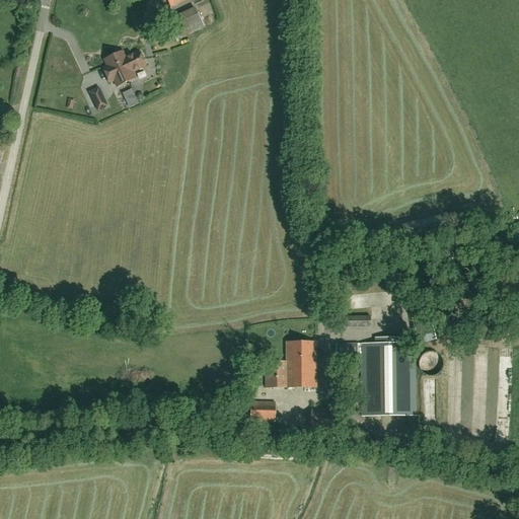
[(170,38),(179,33),(181,39),(205,28),(195,7),(172,17),(171,15),(162,20),(170,38)]
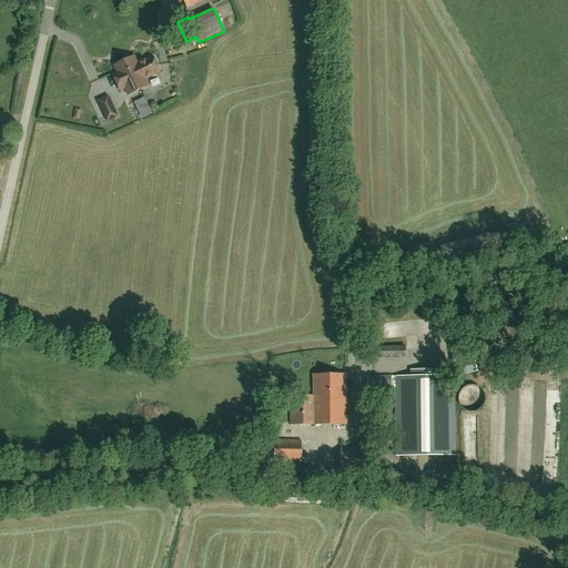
[(145,79),(160,72),(152,56),(138,62),(134,57),(114,66),(118,72),(112,74),(120,90),(125,88),(128,95),(149,85),(145,79)]
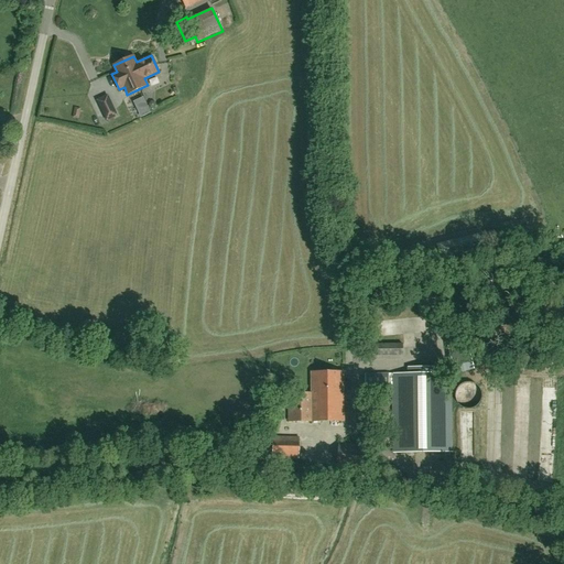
[(108,96),(98,100),(107,120),(117,116),(108,96)]
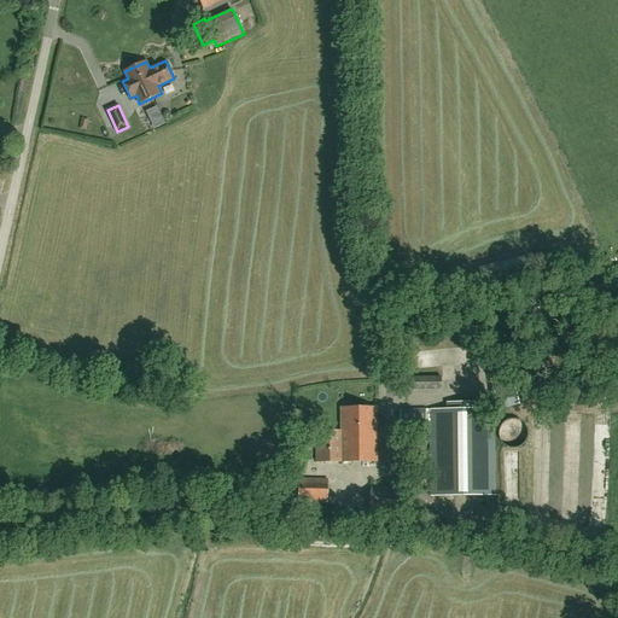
[(499,410),(520,404),(511,371),(490,377),(499,410)]
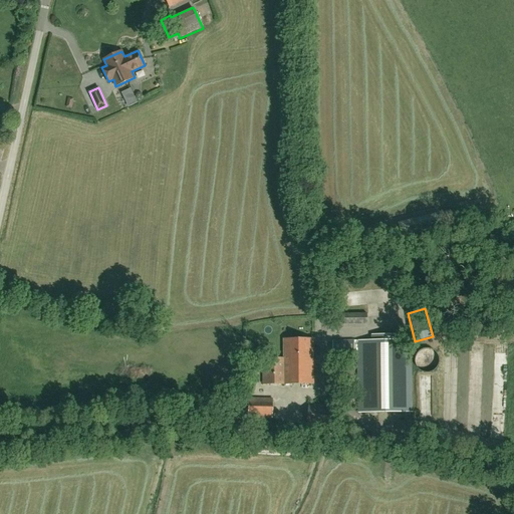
[(366,313),(342,314),(342,324),(366,324),(366,313)]
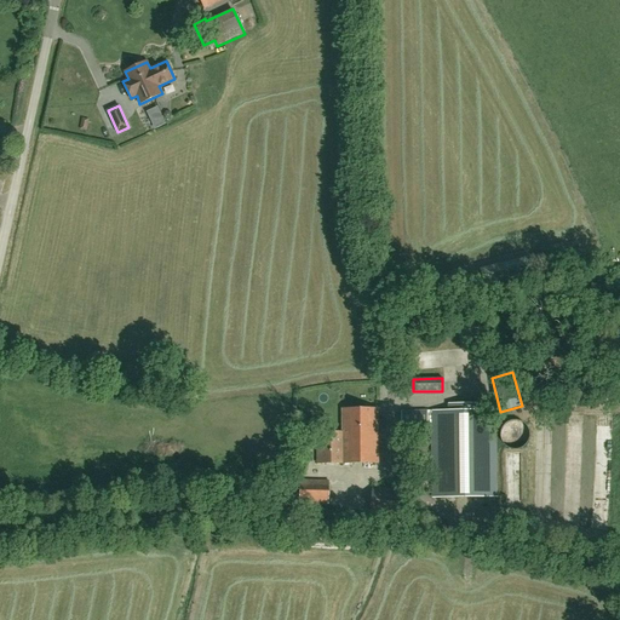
[(494,411),(483,411),(483,403),(449,405),(449,411),(402,412),(402,436),(428,436),(428,426),(432,426),(434,498),(497,497),(494,411)]
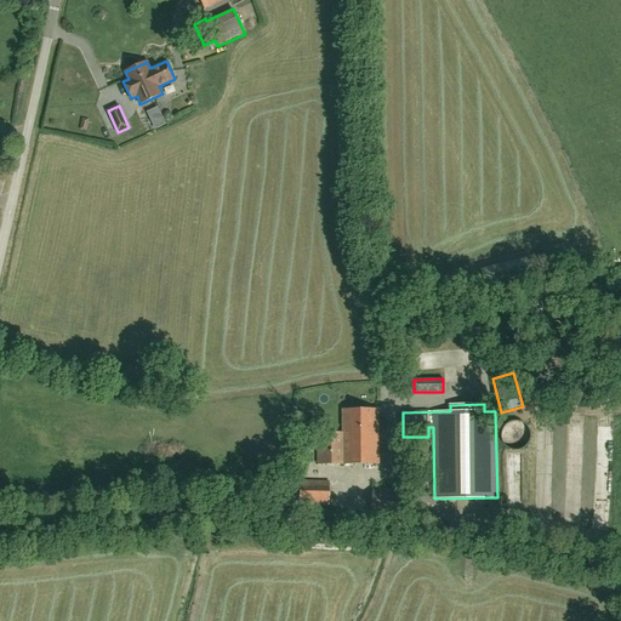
[(318,465),(379,463),(379,409),(343,410),(343,433),(318,433),(318,465)]
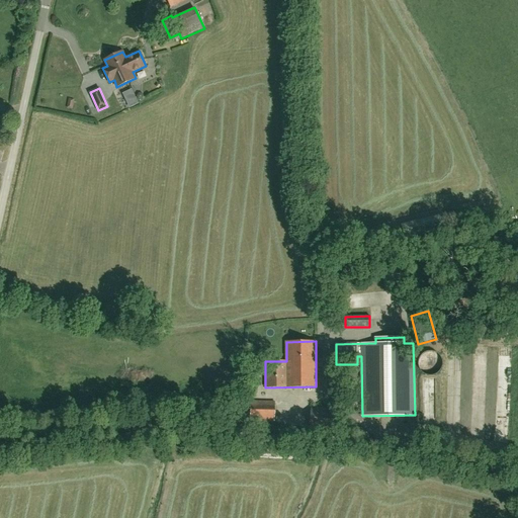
[(441,369),(442,365),(441,360),(439,357),(435,354),(431,353),(427,354),(423,357),(420,360),(420,365),(420,369),(423,373),(427,375),(431,376),(435,375),(439,373),(441,369)]
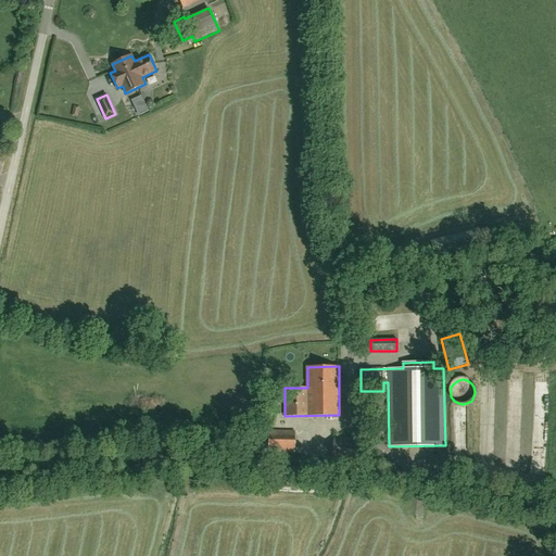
[(269,429),(268,451),(294,452),(295,430),(269,429)]
